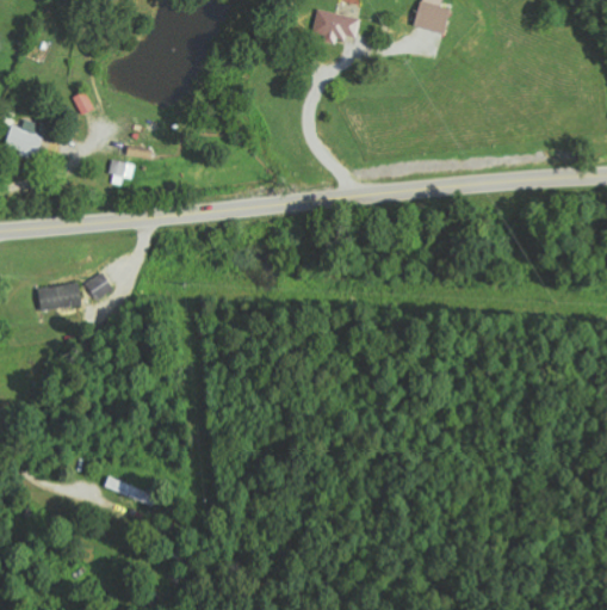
[(444,32),(450,8),(439,5),(440,0),(420,0),(414,24),(444,32)]
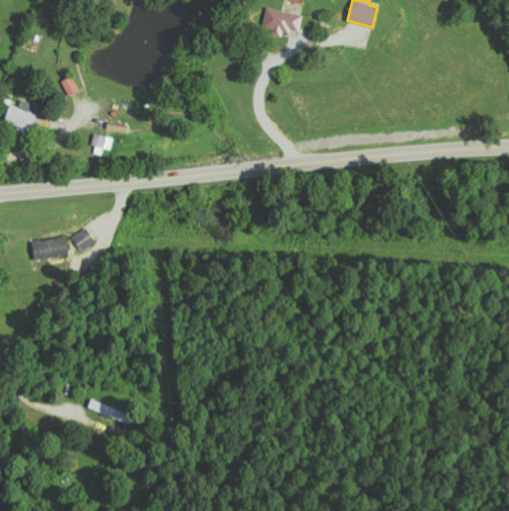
[(78,90),(70,75),(59,81),(67,96),(78,90)]
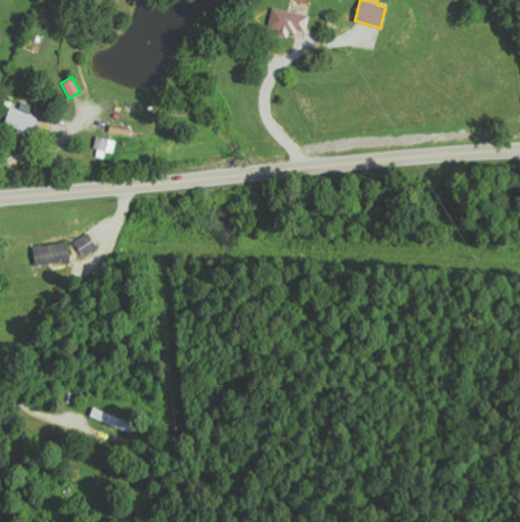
[(17,108),(9,105),(3,125),(30,135),(37,115),(29,112),(32,105),(20,101),(17,108)]
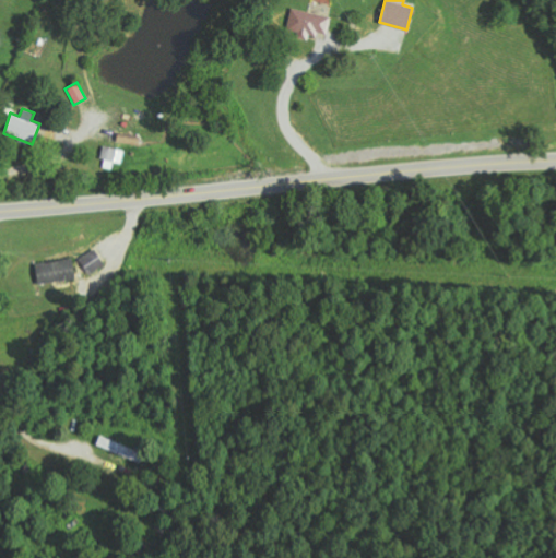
[(120,163),(122,150),(103,145),(98,166),(109,168),(111,161),(120,163)]
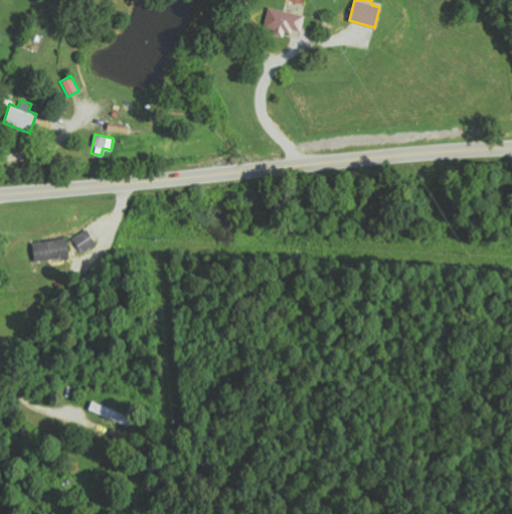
[(71,235),(80,251),(94,243),(84,227),(71,235)]
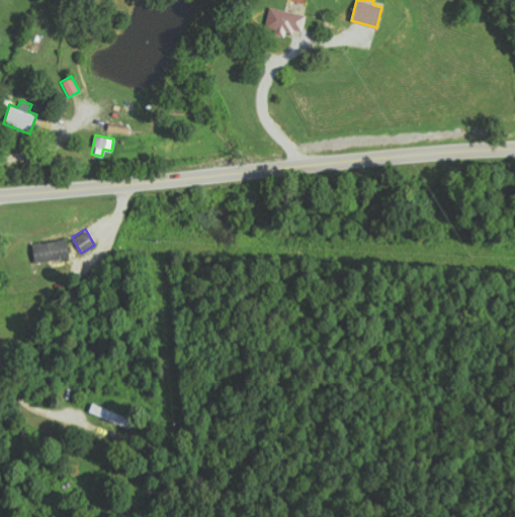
[(68,258),(66,240),(32,243),(34,262),(68,258)]
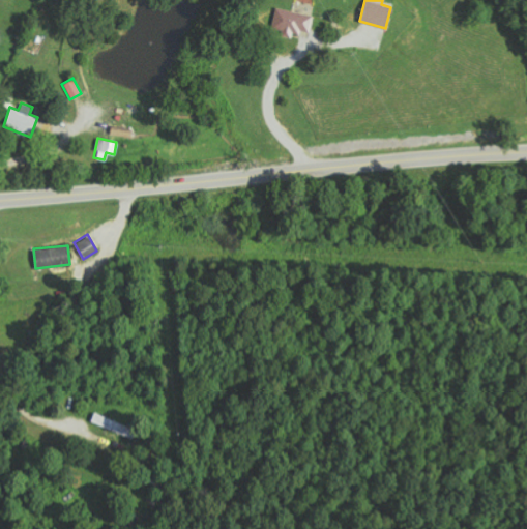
[(90,423),(128,435),(132,427),(92,415),(90,423)]
